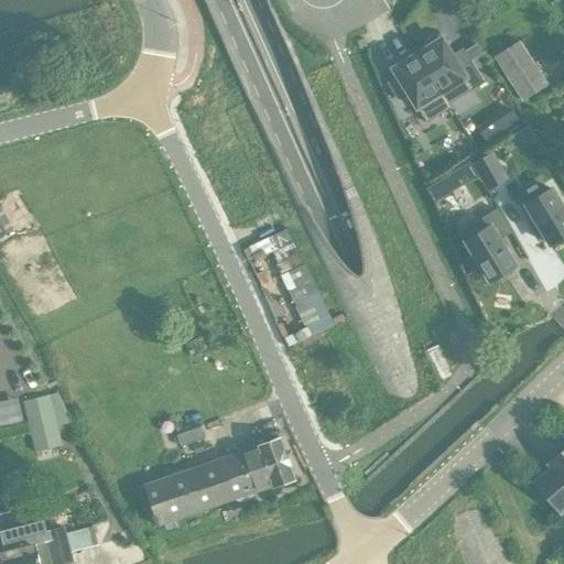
[(427,47),(418,53),(451,107),(452,107),(449,104),(485,82),(470,60),(459,66),(440,34),(424,43),(427,47)]
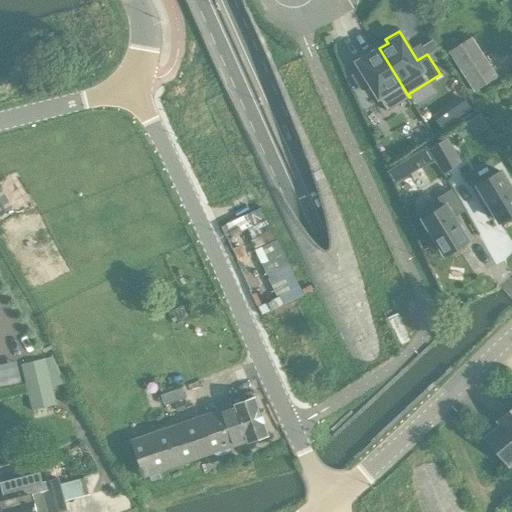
[(448,51),(474,92),(498,77),(472,36),(448,51)]
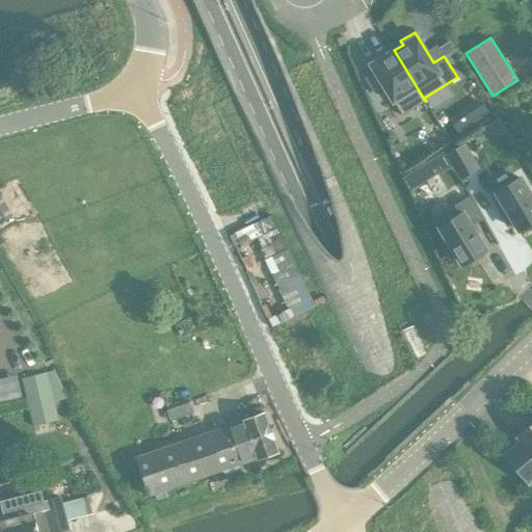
[(425,101),(394,50),(371,64),(375,71),(365,78),(373,91),(383,85),(402,115),(425,101)]
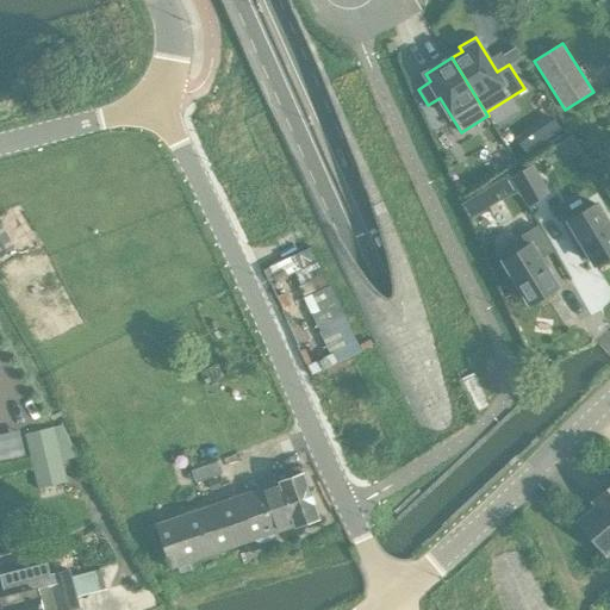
[(528,149),(565,128),(554,111),(518,134),(528,149)]
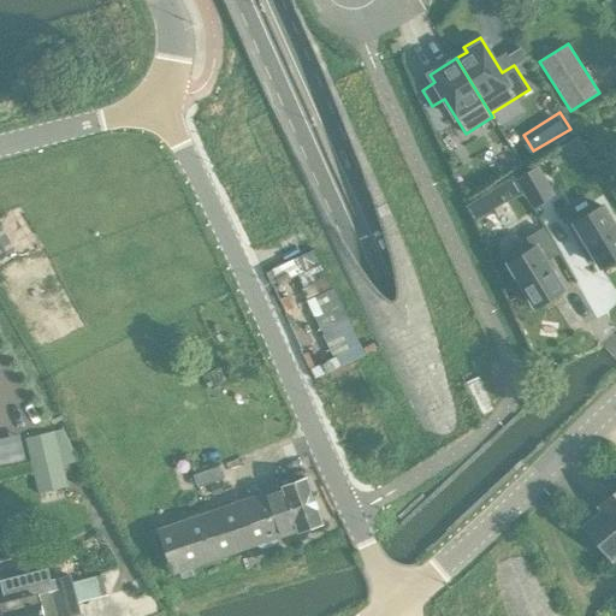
[(475,218),(526,191),(534,206),(560,193),(543,160),(467,200),(475,218)]
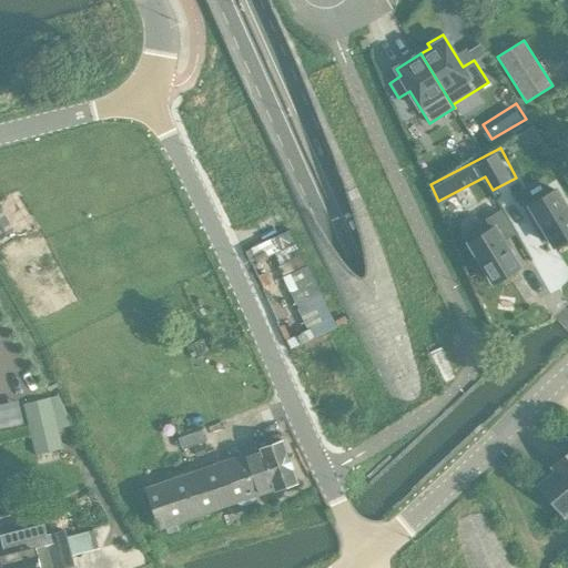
[(567,236),(567,209),(555,189),(521,209),(539,240),(547,235),(554,245),(567,236)]
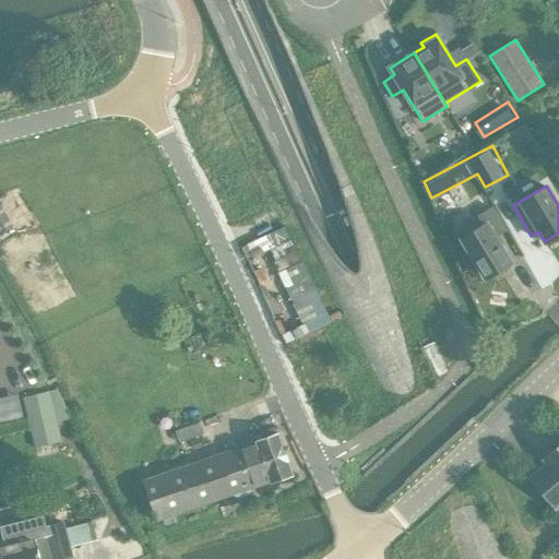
[(1,204),(0,204),(0,234),(14,227),(1,204)]
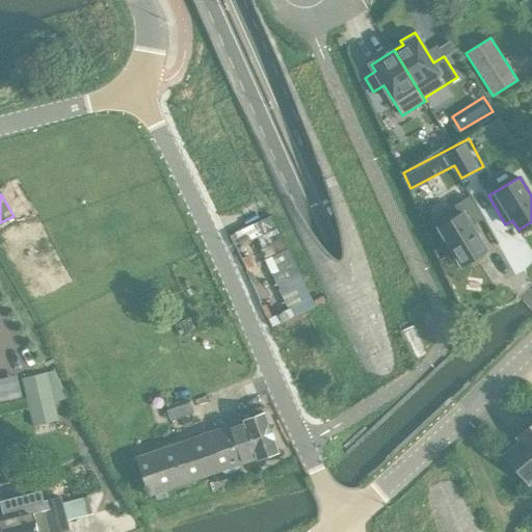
[(481,218),(469,197),(434,218),(461,264),(486,249),(471,224),(481,218)]
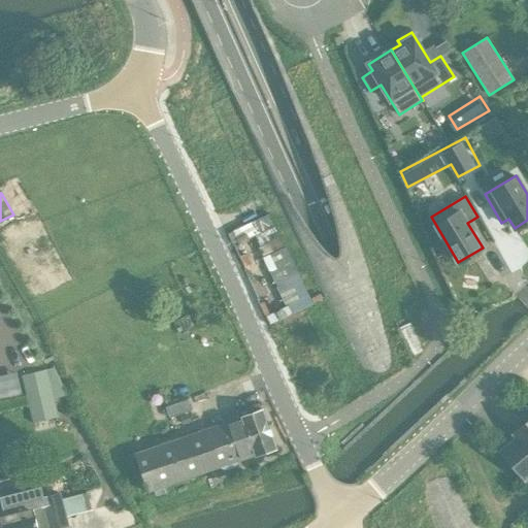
[(269,213),(250,223),(255,234),(274,225),(269,213)]
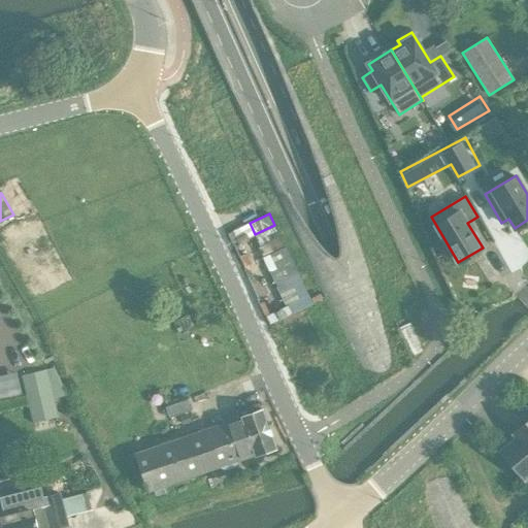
[(274,225),(255,234),(259,243),(278,234),(274,225)]
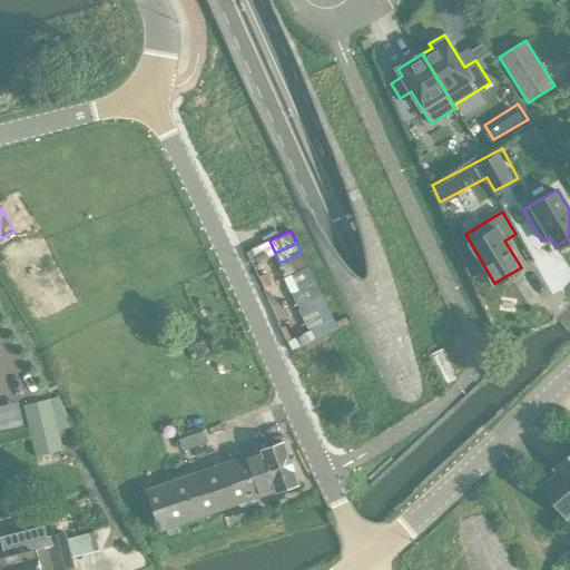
[(259,245),(247,251),(252,263),(265,256),(259,245)]
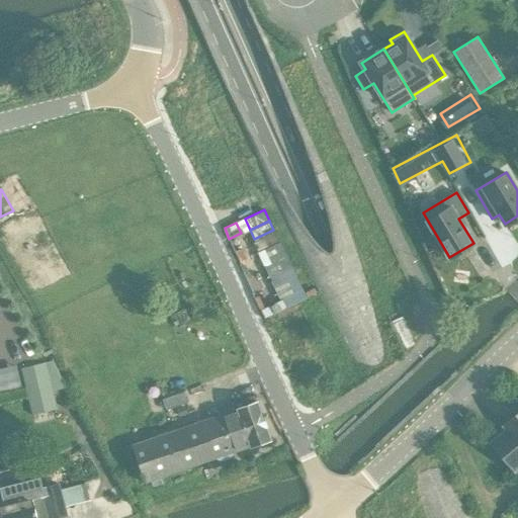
[(254,239),(252,239),(259,253),(279,244),(273,230),(254,239)]
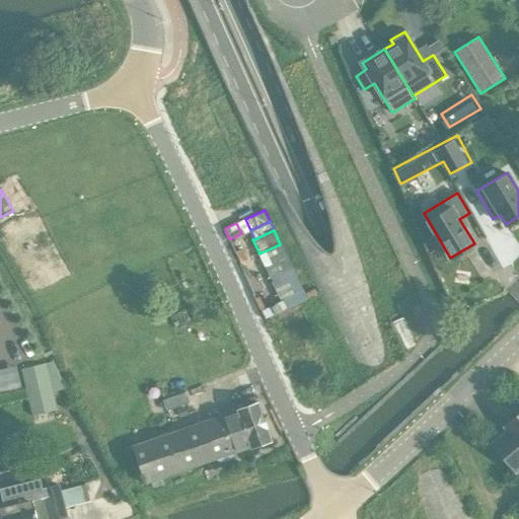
[(280,244),(260,253),(265,266),(285,255),(280,244)]
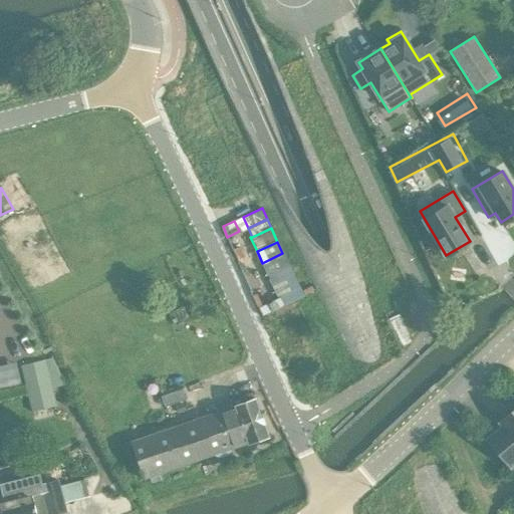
[(468,275),(484,264),(476,253),(460,264),(468,275)]
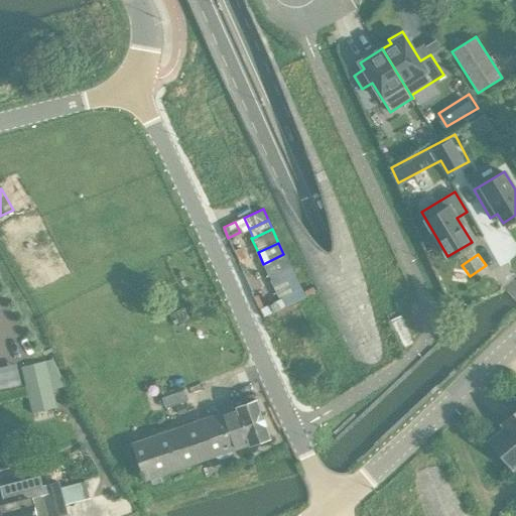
[(291,266),(269,276),(279,298),(283,307),(306,297),(301,288),(291,266)]
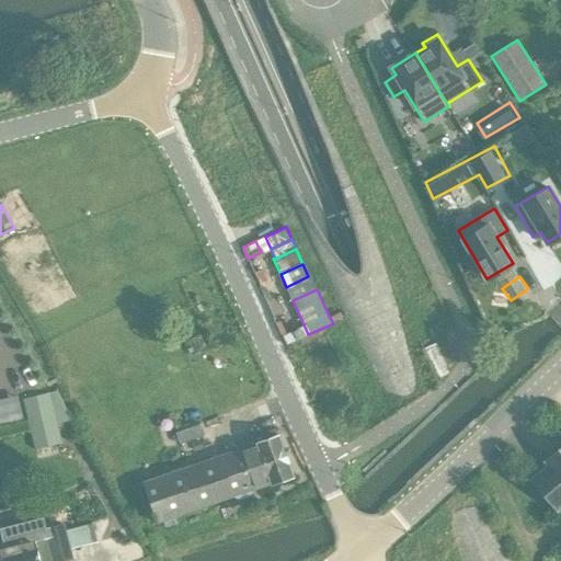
[(48,393),(24,399),(30,424),(36,449),(61,444),(56,423),(70,419),(69,415),(57,391),(49,393),(48,393)]
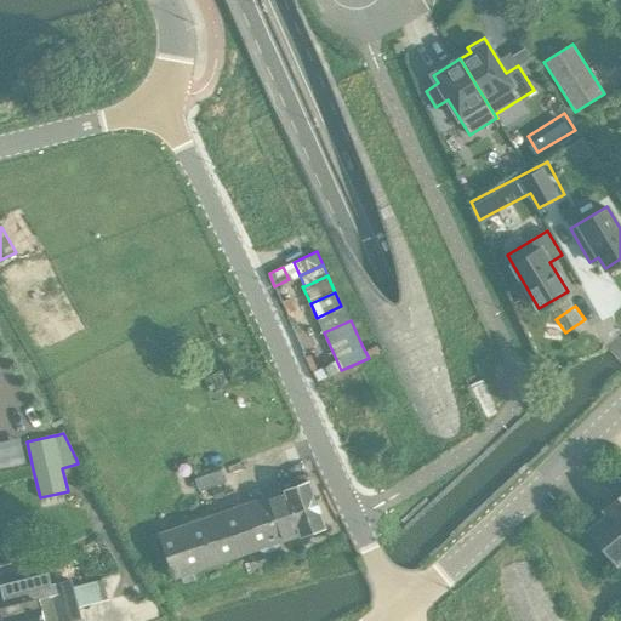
[(199,491),(227,482),(222,468),(194,478),(199,491)]
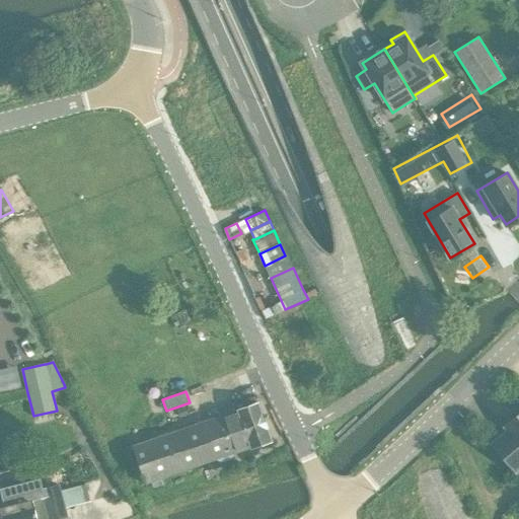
[(258,402),(182,429),(133,446),(146,484),(217,459),(223,461),(230,459),(233,453),(250,447),(251,449),(273,441),(258,402)]
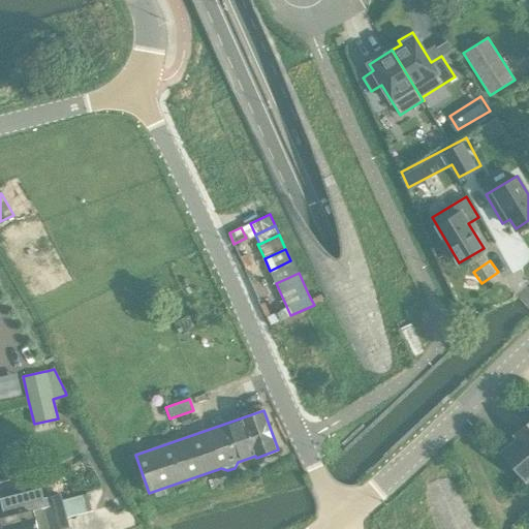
[(528,422),(515,435),(518,438),(501,452),(526,479),(528,476),(528,422)]
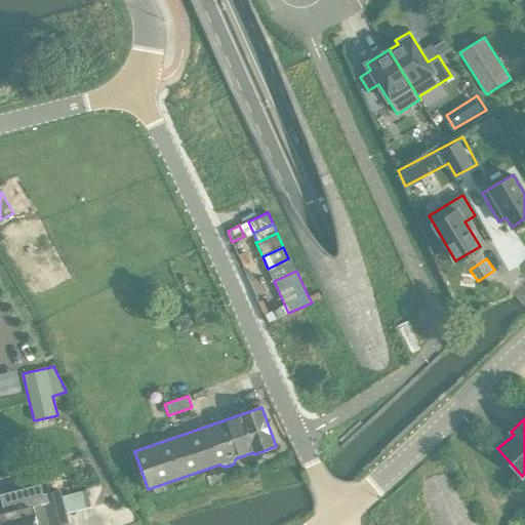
[(6,523),(0,524),(54,524),(69,521),(61,490),(44,494),(41,483),(39,484),(35,469),(0,478),(0,492),(0,495),(5,513),(3,514),(6,523)]
